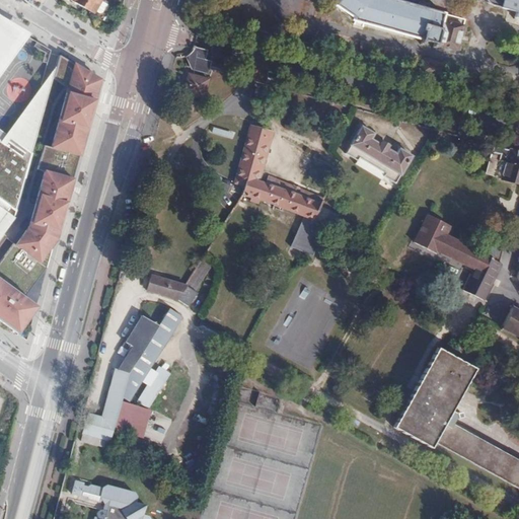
[(85,0),(81,7),(93,14),(94,12),(100,2),(100,0),(85,0)]
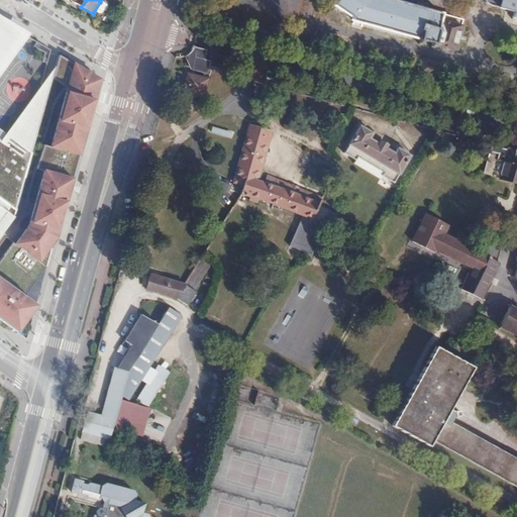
[(399,0),(330,0),(328,3),(345,13),(344,16),(346,16),(345,20),(353,23),(354,19),(410,35),(410,36),(411,37),(412,37),(412,40),(417,41),(418,37),(426,39),(425,43),(429,44),(429,42),(432,42),(432,40),(448,45),(456,16),(431,9),(399,0)]
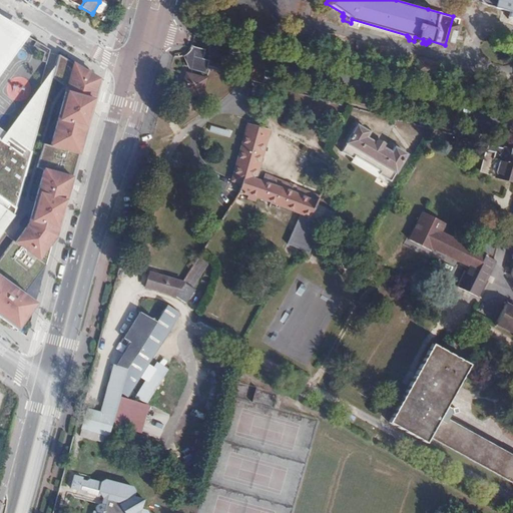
[(512,0),(474,0),(477,2),(501,10),(500,13),(512,16),(512,0)]
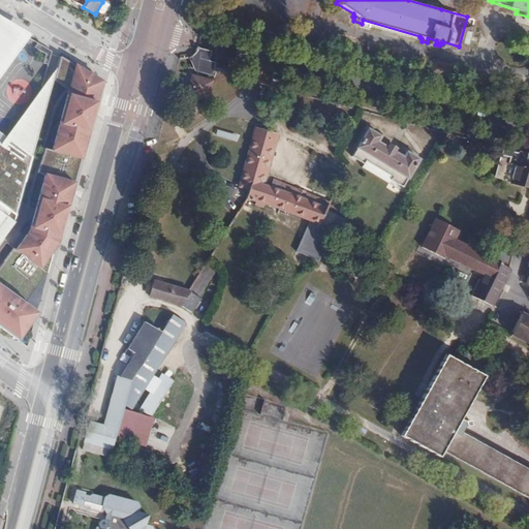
[(109,5),(102,2),(96,12),(100,14),(103,14),(109,5)]
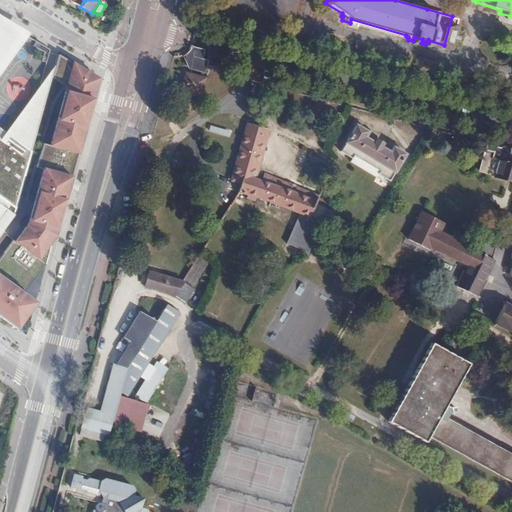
[(0,50),(16,28),(0,19),(0,199),(7,205),(0,214),(0,233),(12,217),(29,158),(21,153),(25,148),(8,135),(3,143),(0,140),(0,50)]
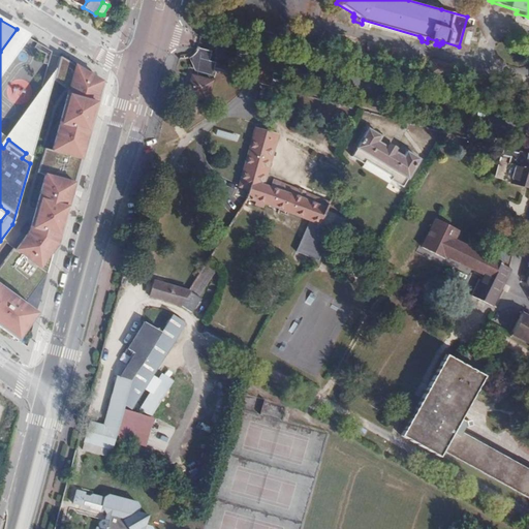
[(44,45),(37,41),(34,48),(44,54),(42,64),(48,65),(52,51),(44,45)]
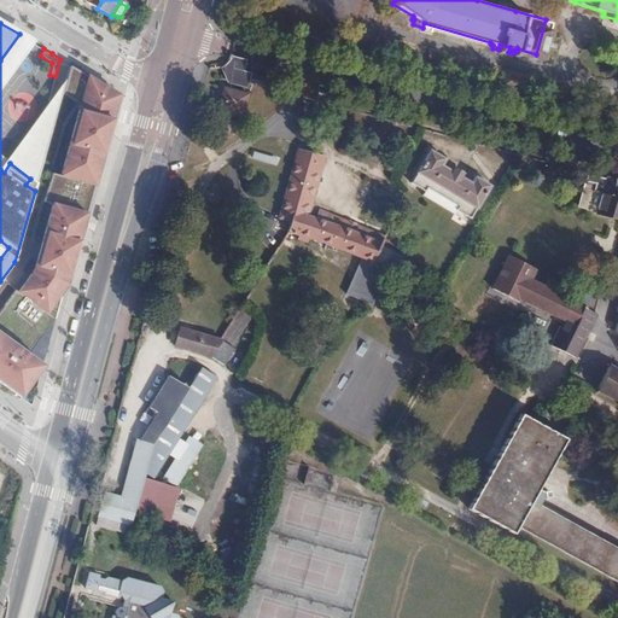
[(227,59),(222,66),(234,88),(245,91),(250,76),(243,74),(245,64),(227,59)]
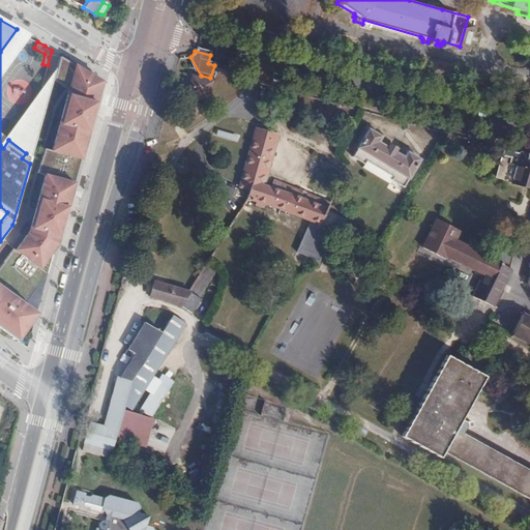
[(101,81),(60,56),(54,80),(70,89),(53,150),(45,148),(37,173),(45,175),(35,209),(31,222),(29,231),(23,239),(16,249),(13,248),(0,266),(0,327),(17,341),(37,313),(25,303),(47,273),(39,267),(56,244),(101,81)]
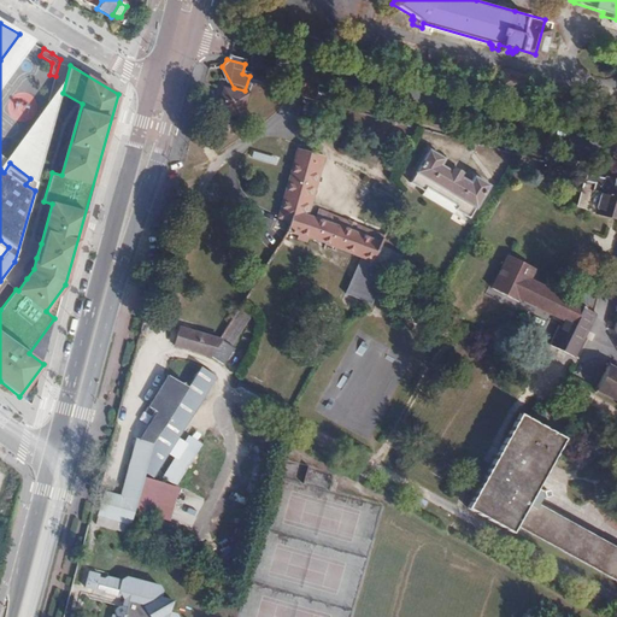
[(246,98),(222,90),(215,115),(240,121),(246,98)]
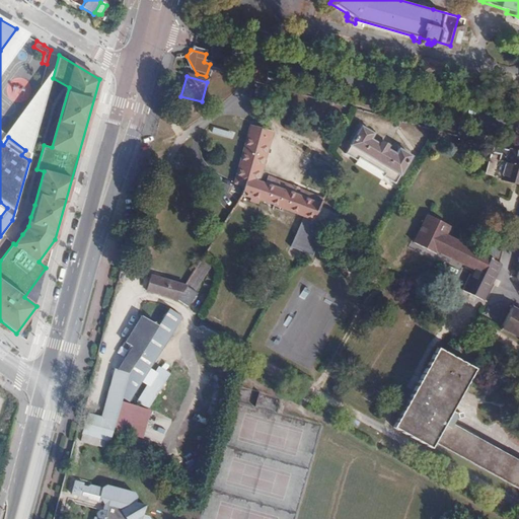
[(358,123),(342,151),(354,158),(356,155),(380,169),(379,172),(385,175),(391,179),(409,152),(396,145),(393,150),(386,146),(385,145),(387,142),(381,138),(378,138),(375,140),(367,135),(370,130),(358,123)]
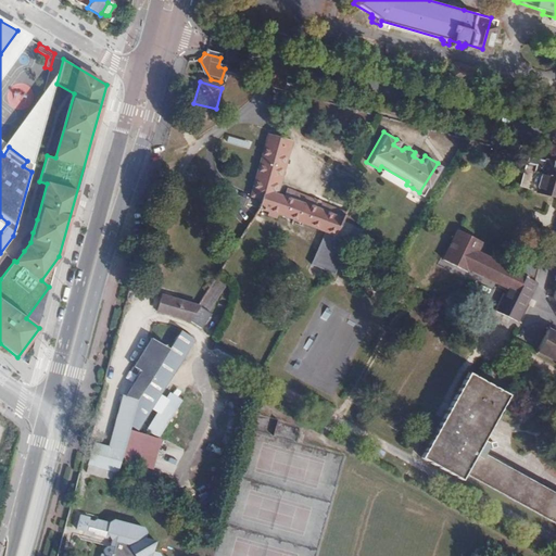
[(287,138),(263,133),(248,194),(258,198),(256,206),(319,227),(333,231),(341,215),(344,209),(312,198),(285,188),(283,196),(274,192),(287,138)]
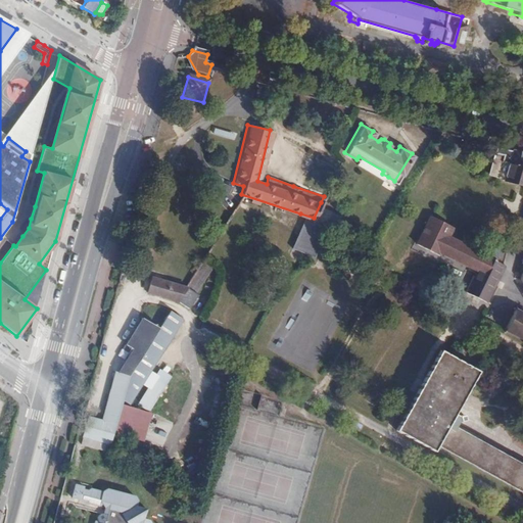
[(522,179),(522,148),(491,140),(483,168),(501,173),(500,174),(522,180),(522,179)]
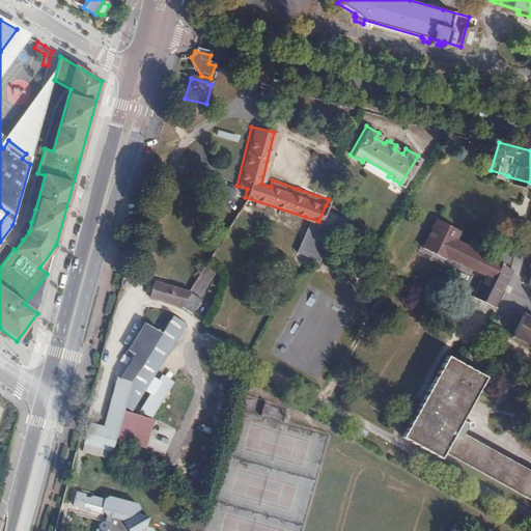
[(318,221),(305,217),(291,245),(316,255),(338,210),(326,205),(318,221)]
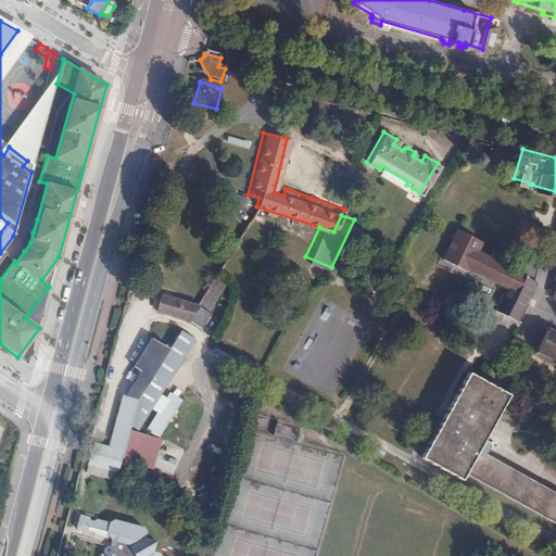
[(464,264),(466,261),(502,282),(488,304),(508,317),(530,281),(538,251),(517,245),(512,267),(476,245),(481,236),(458,222),(440,250),(464,264)]
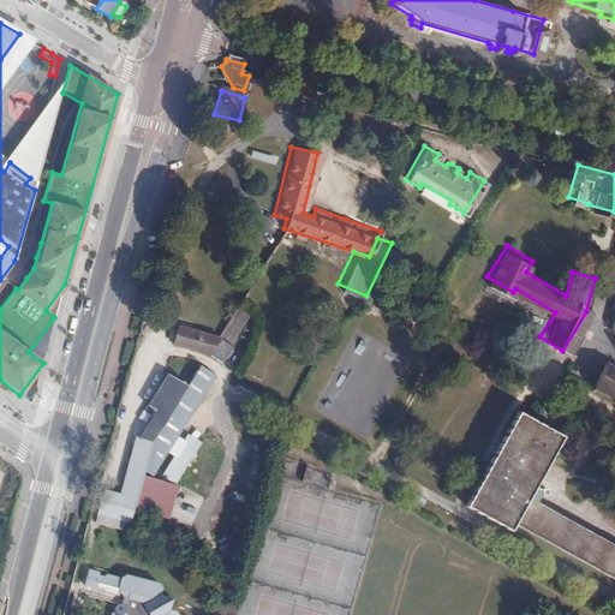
[(13,286),(16,288),(18,290),(27,278),(22,274),(13,286)]
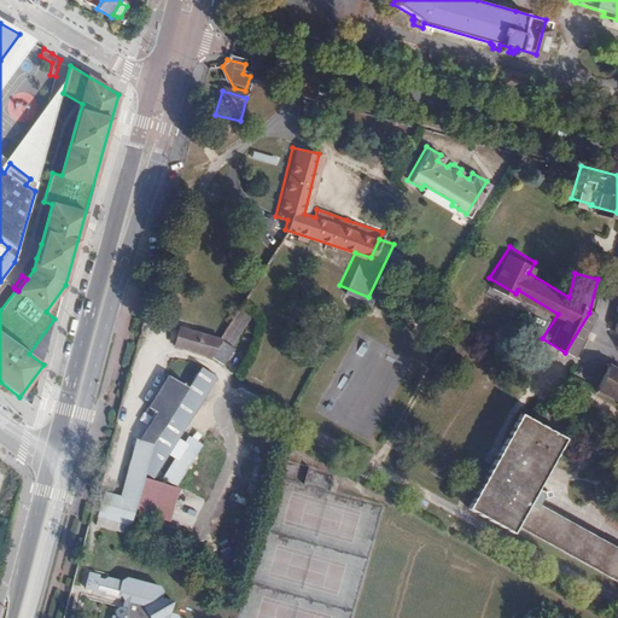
[(617,275),(607,315),(608,316),(606,328),(613,340),(608,343),(617,359),(617,275)]
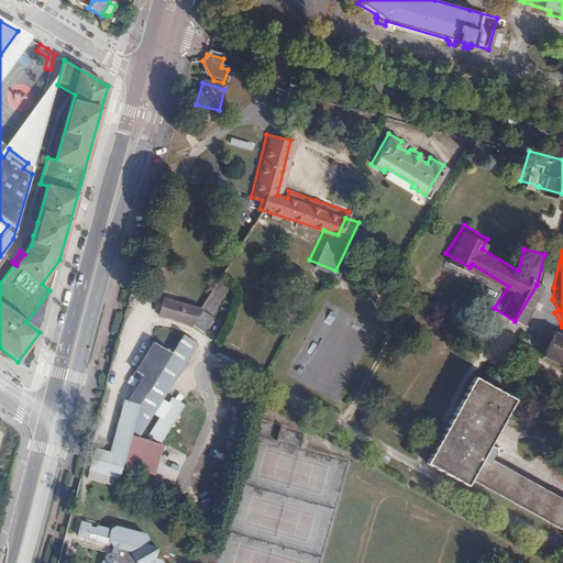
[(198,308),(162,296),(156,311),(201,331),(229,285),(217,278),(198,308)]
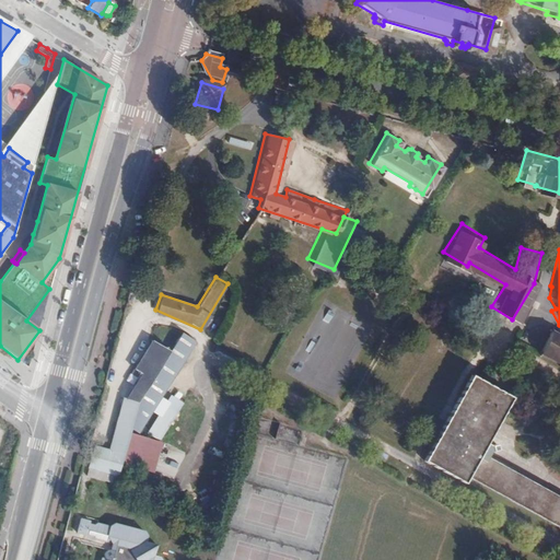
[(194,338),(179,329),(168,348),(151,338),(132,366),(140,372),(125,397),(121,396),(112,438),(90,433),(86,445),(91,446),(83,475),(113,483),(126,429),(137,431),(194,338)]
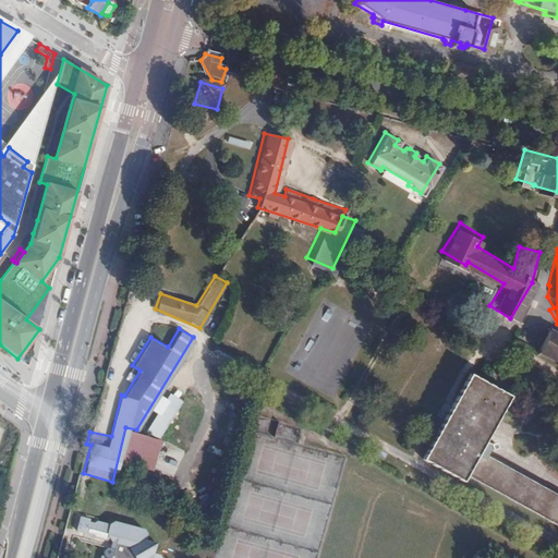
[(557,339),(541,328),(530,346),(557,363),(557,339)]
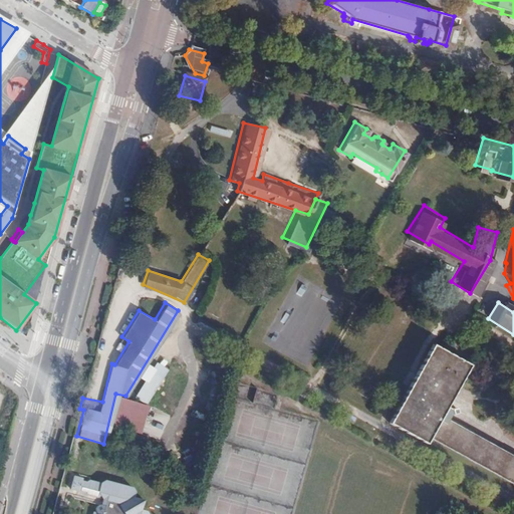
[(431,440),(443,418),(472,365),(435,344),(391,424),(428,445),(431,440)]
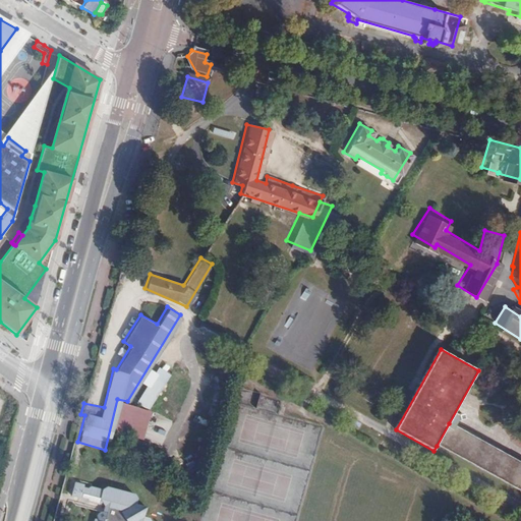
[(114,431),(143,440),(152,410),(122,402),(114,431)]
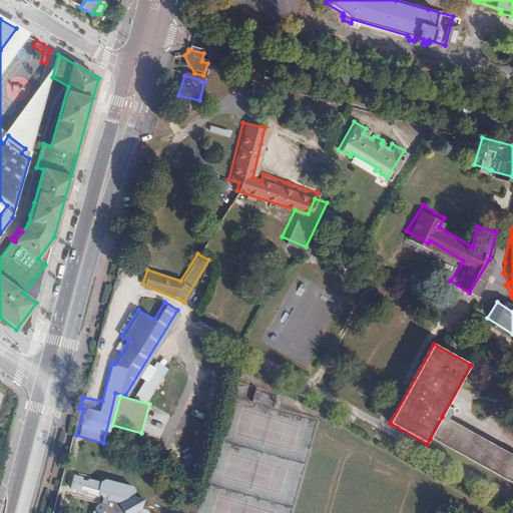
[(512,456),(442,417),(430,439),(512,484),(512,456)]
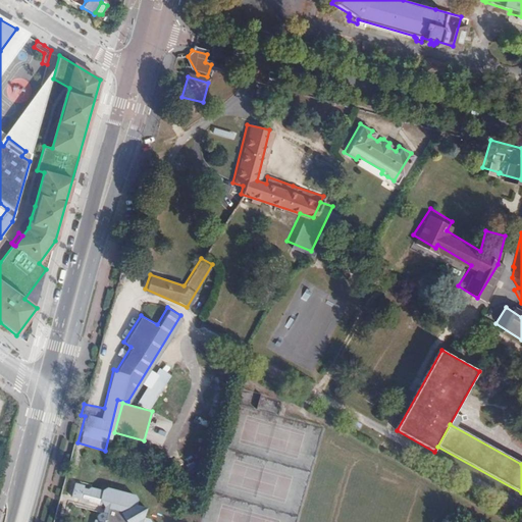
[(148,521),(147,519),(142,518),(144,508),(135,506),(136,501),(134,496),(105,488),(100,490),(98,500),(103,507),(101,513),(99,513),(97,514),(96,516),(95,518),(96,521),(94,520),(93,521),(148,521)]
